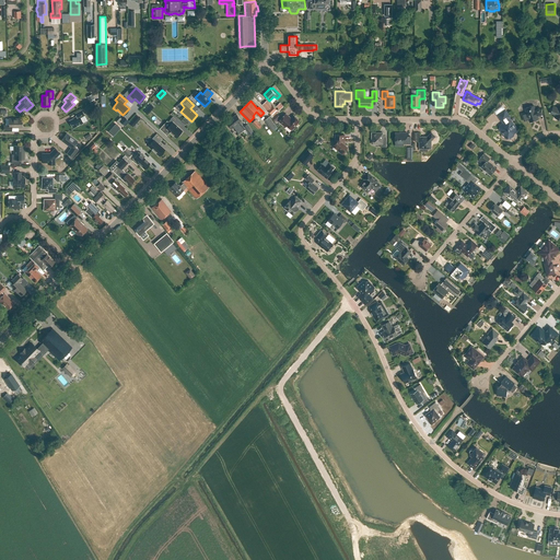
[(263,105),(271,115),(270,116),(271,118),(278,112),(272,105),(272,106),(267,101),(263,105)]
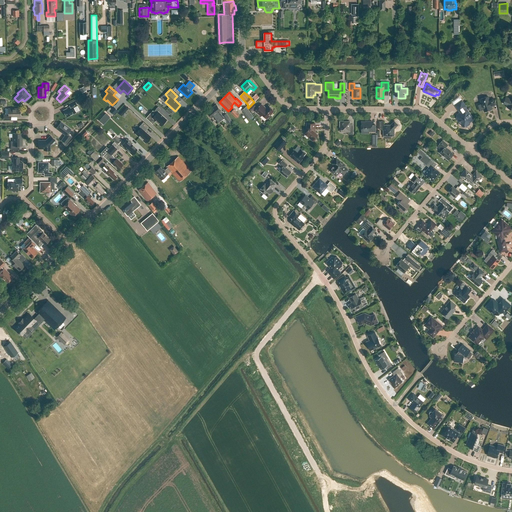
[(131,101),(134,104),(140,99),(137,95),(131,101)]
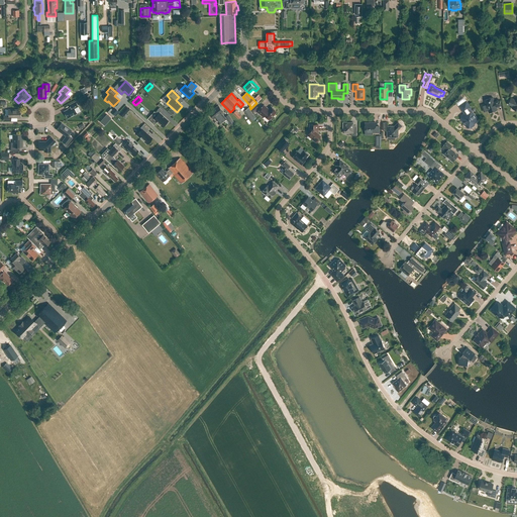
[(493,97),(485,100),(486,104),(482,105),(484,111),(488,110),(489,112),(497,109),(496,107),(501,105),(499,99),(494,101),(493,97)]
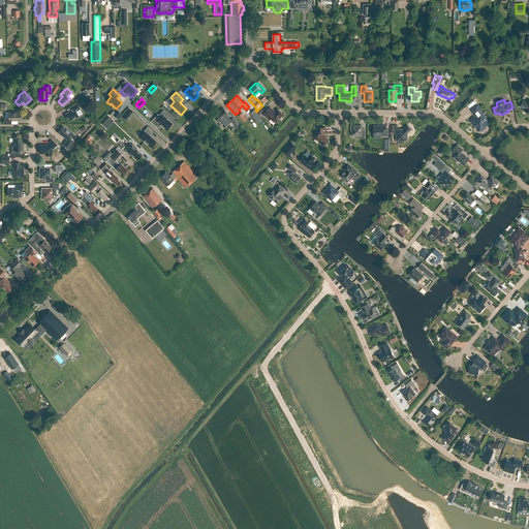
[(528,99),(527,101),(522,100),(520,106),(525,109),(524,111),(528,113),(528,99)]
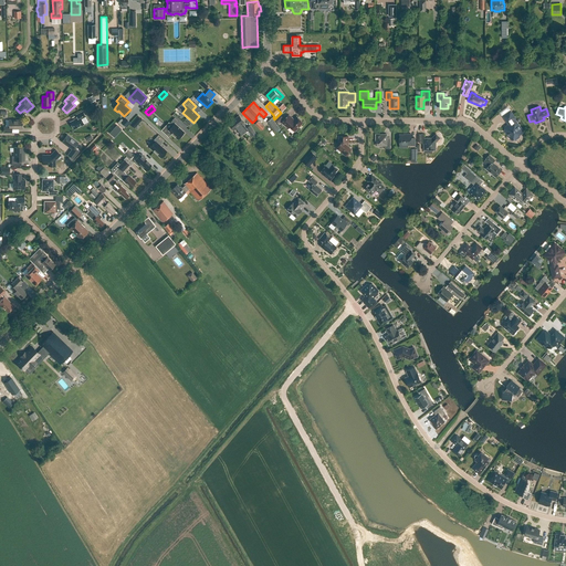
[(81,118),(85,116),(83,111),(75,115),(77,118),(70,122),(74,129),(84,124),(81,118)]
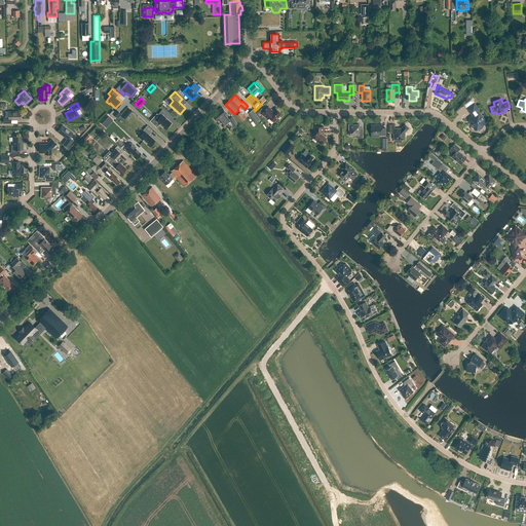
[(482,116),(478,111),(479,110),(475,103),(467,108),(473,116),(470,118),(470,121),(471,122),(472,123),(473,123),(473,124),(475,124),(477,127),(477,129),(479,129),(482,127),(482,126),(481,125),(485,123),(485,121),(483,118),(482,118),(482,116)]
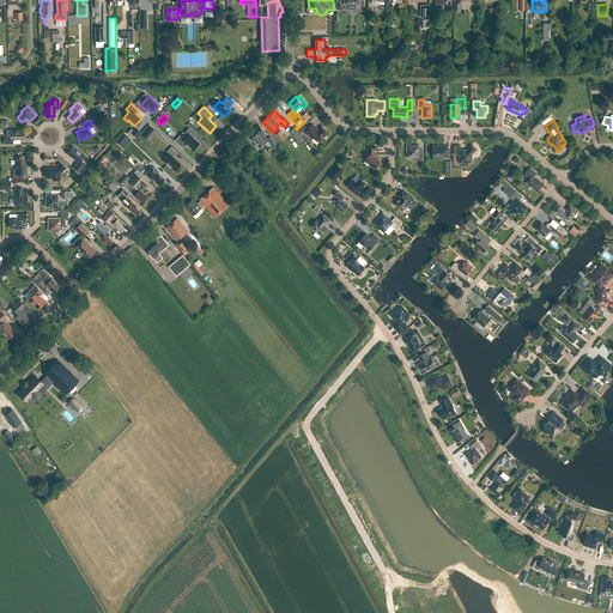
[(262,134),(265,132),(259,125),(254,129),(265,144),(268,141),(262,134)]
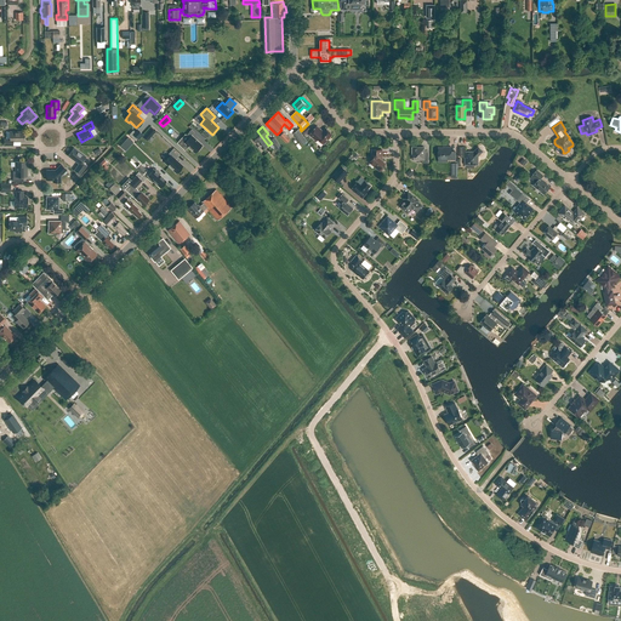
[(317,126),(309,135),(315,140),(317,138),(324,144),(332,134),(325,127),(323,131),(317,126)]
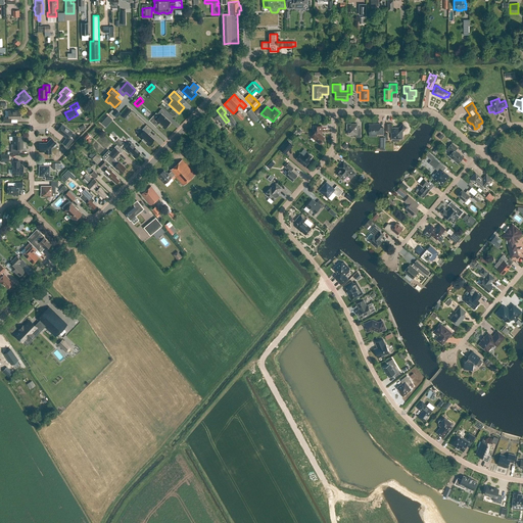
[(124,119),(131,110),(129,109),(122,116),(124,119)]
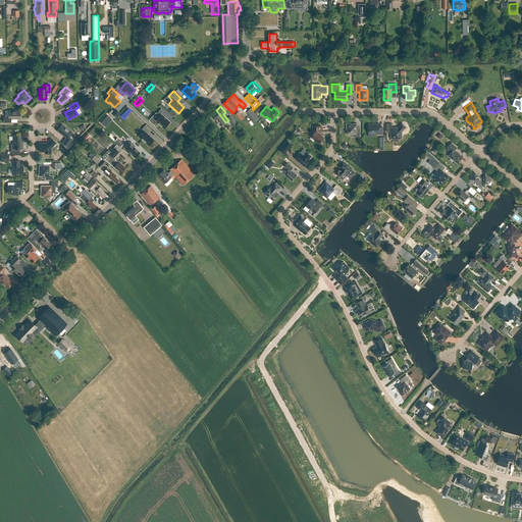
[(159,116),(155,119),(164,128),(166,126),(167,127),(170,123),(169,122),(170,122),(161,114),(163,111),(161,109),(157,113),(159,116)]
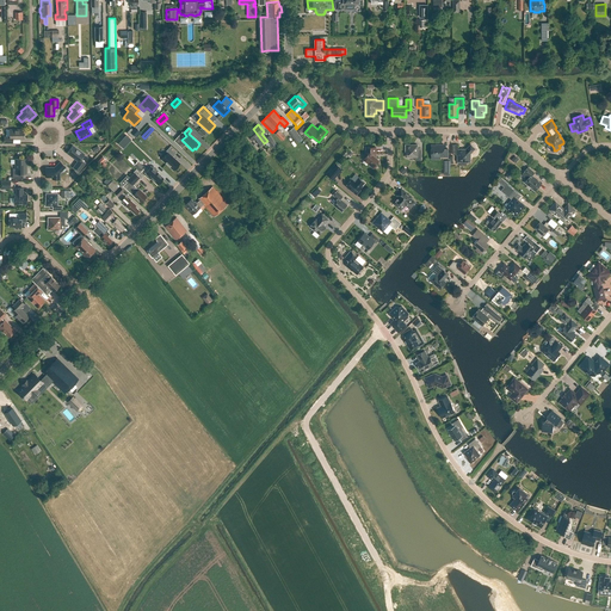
[(294,128),(289,131),(297,143),(302,140),(294,128)]
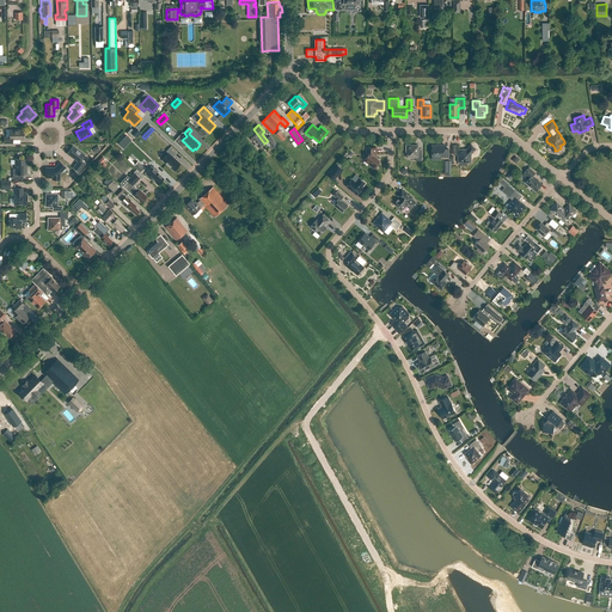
[(4,142),(13,142),(13,139),(24,139),(24,129),(10,129),(10,138),(4,138),(4,142)]
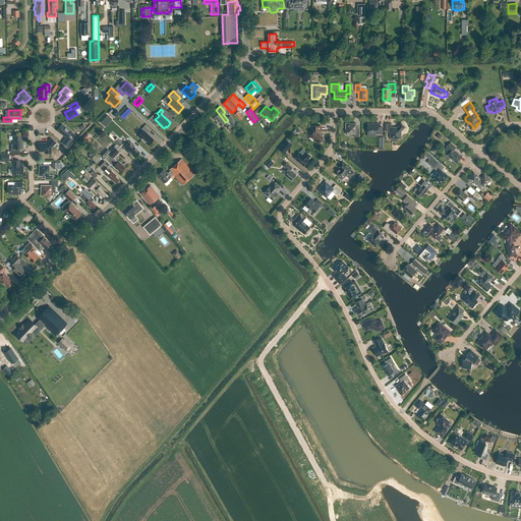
[(216,110),(211,114),(216,120),(218,118),(223,124),(225,122),(216,110)]
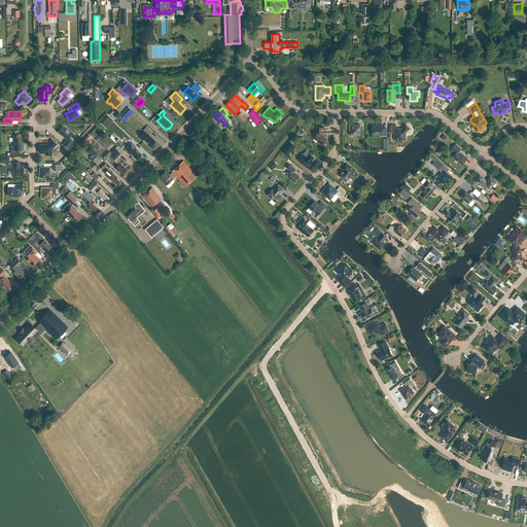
[(237,115),(243,121),(247,118),(241,112),(237,115)]
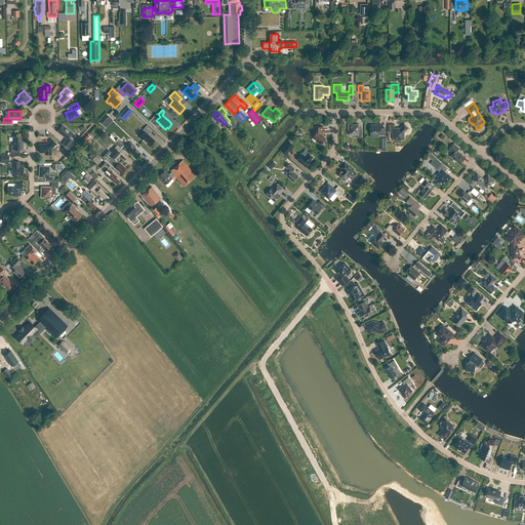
[(232,116),(229,118),(235,127),(238,125),(232,116)]
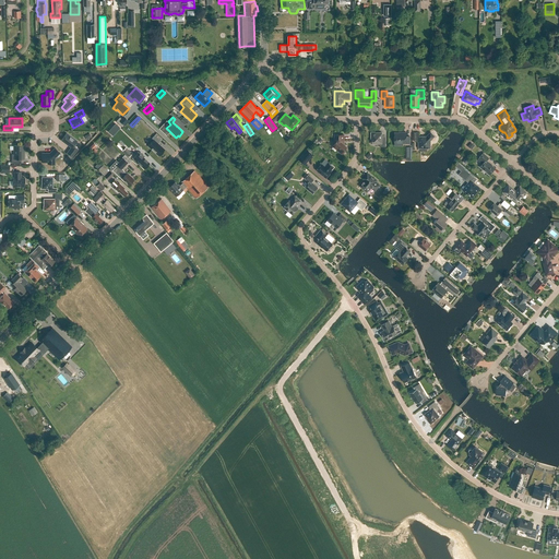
[(115,125),(108,132),(113,137),(120,129),(115,125)]
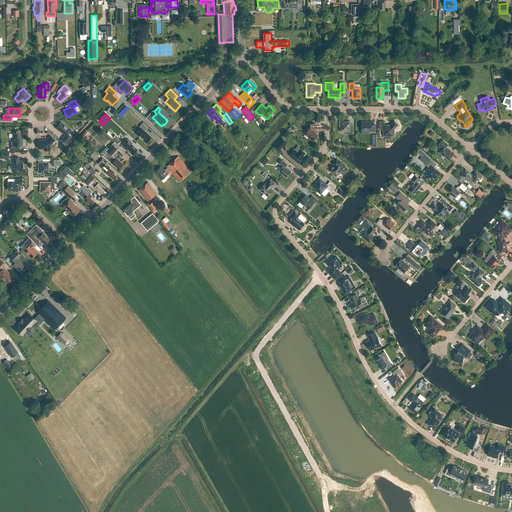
[(361,130),(372,130),(372,131),(376,131),(376,125),(372,125),(372,121),(368,121),(368,122),(361,122),(361,130)]
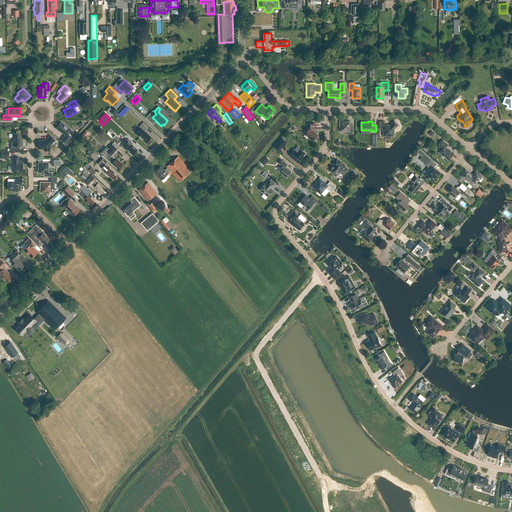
[(380,130),(383,130),(383,136),(394,136),(394,129),(398,125),(394,121),(391,125),(384,125),(384,121),(380,121),(380,130)]
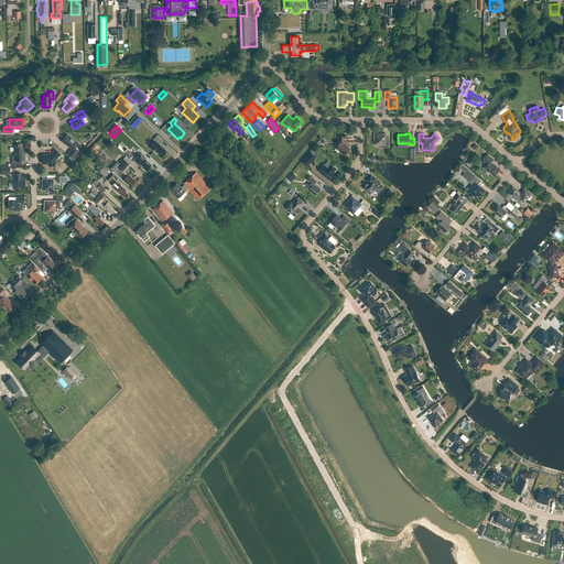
[(62,141),(72,149),(67,154),(73,158),(78,150),(74,147),(78,142),(67,134),(62,141)]
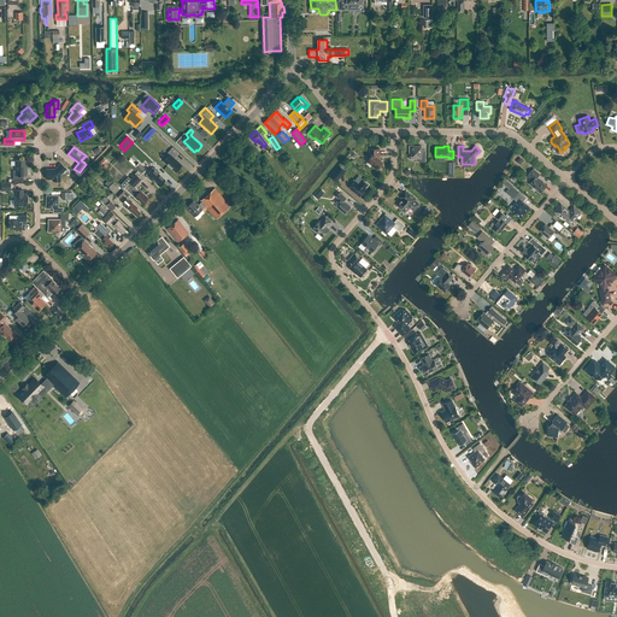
[(410,147),(410,159),(419,159),(419,163),(425,162),(425,158),(422,158),(422,147),(410,147)]
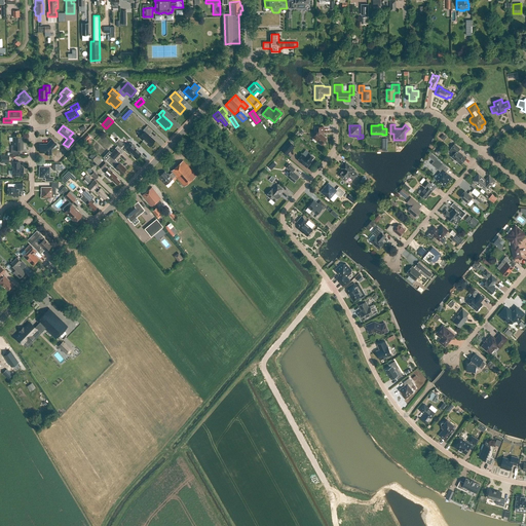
[(139,138),(149,147),(155,141),(148,135),(151,132),(146,126),(143,129),(145,132),(139,138)]
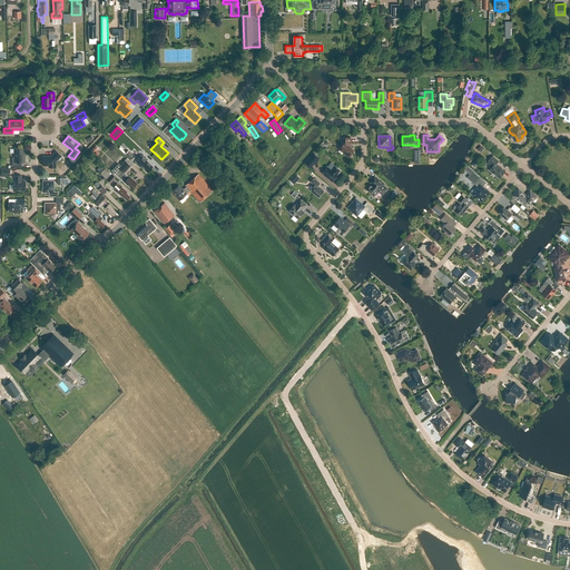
[(342,145),(340,149),(349,157),(350,157),(352,155),(351,154),(354,149),(350,146),(351,144),(351,137),(342,137),(342,145)]
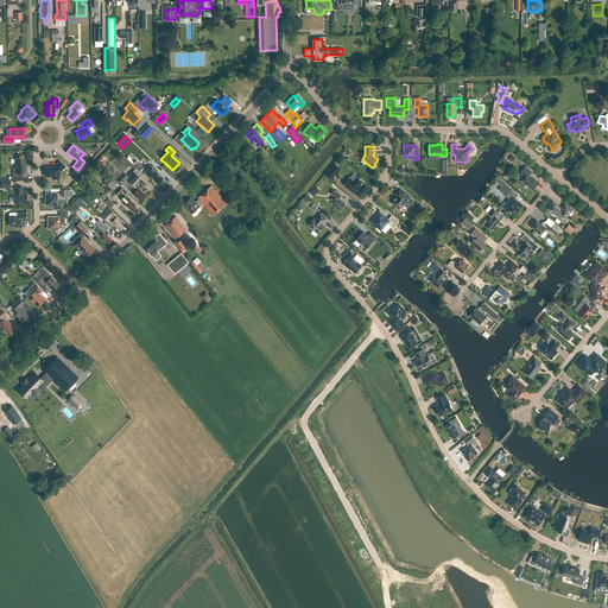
[(13,168),(13,178),(21,178),(21,172),(26,172),(26,165),(27,165),(27,158),(16,158),(16,168),(13,168)]
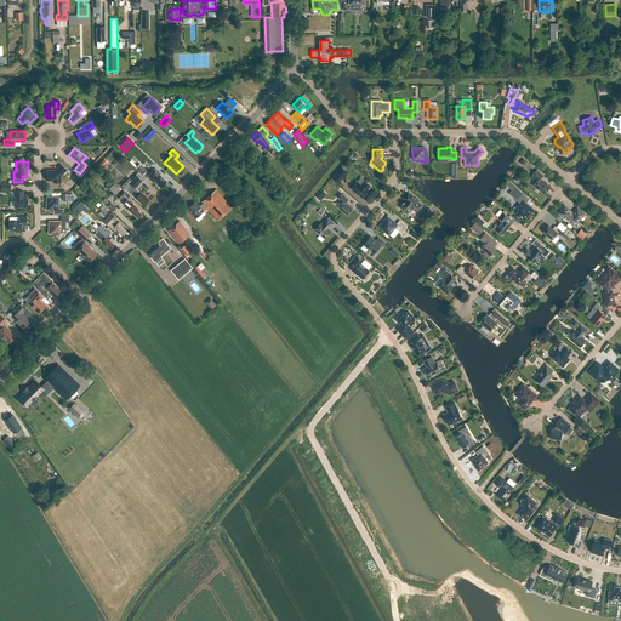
[(61,176),(67,170),(61,164),(55,170),(46,170),(46,181),(53,181),(53,182),(61,182),(61,176)]
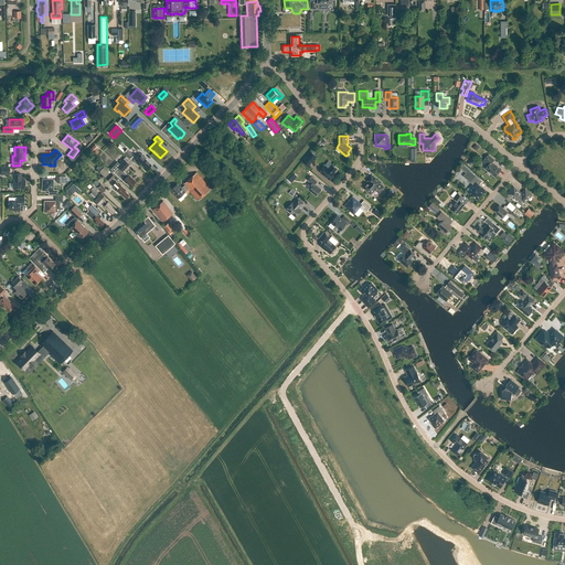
[(124,152),(130,159),(134,156),(127,149),(124,152)]
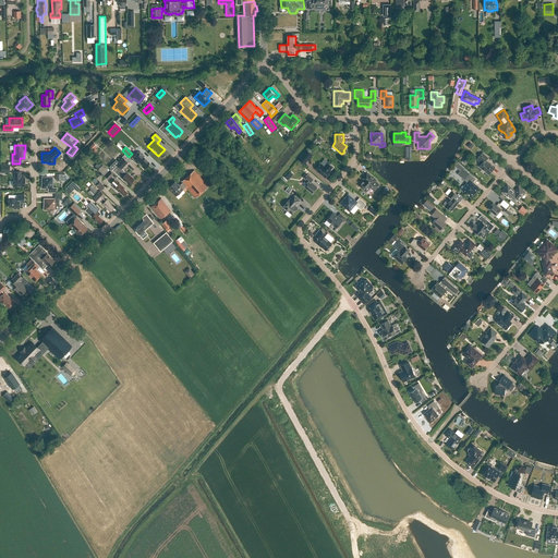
[(298,159),(304,165),(314,154),(307,148),(298,159)]
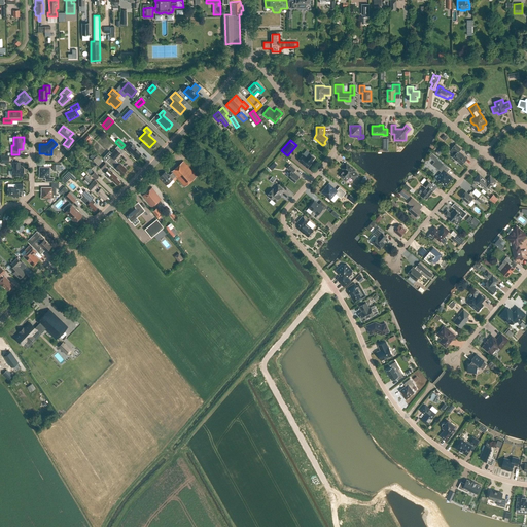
[(127,149),(125,150),(129,154),(131,153),(136,159),(141,153),(135,148),(136,147),(132,143),(131,144),(130,143),(126,148),(127,149)]
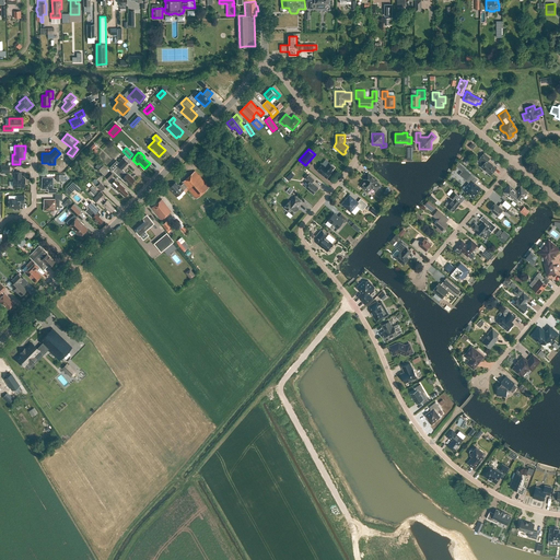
[(481,167),(491,175),(497,168),(490,163),(488,161),(490,158),(485,153),(480,158),(486,162),(481,167)]
